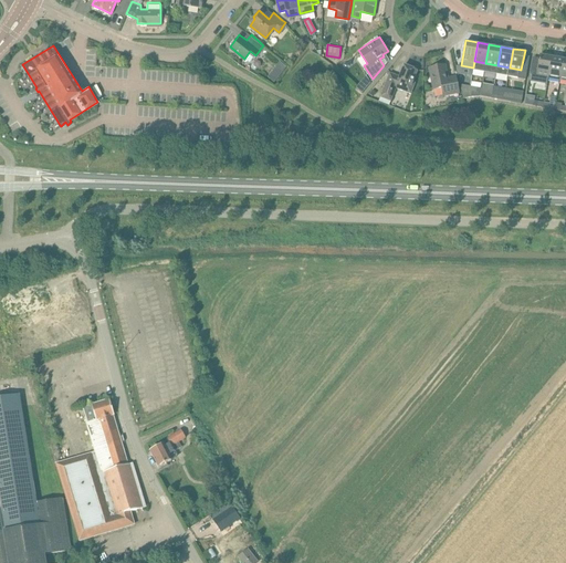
[(540,53),(536,73),(548,75),(552,55),(540,53)]
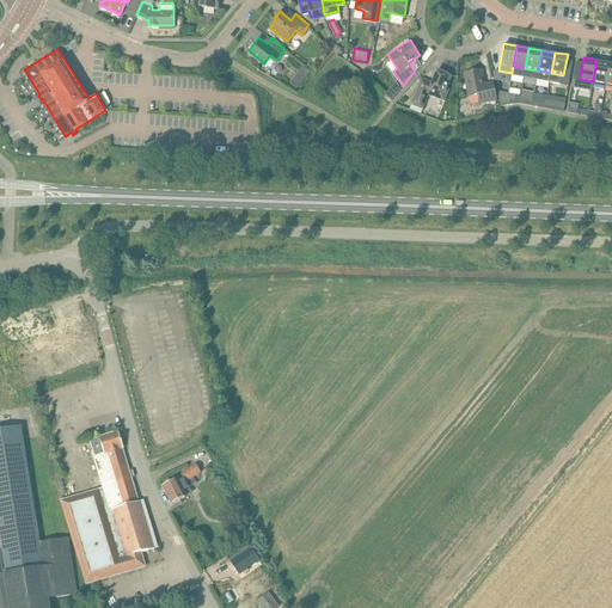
[(610,62),(597,60),(593,81),(605,84),(610,62)]
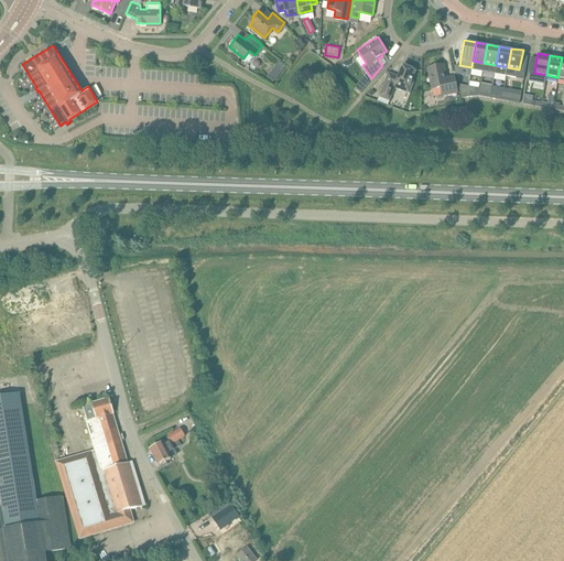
[(427,65),(433,95),(457,89),(455,74),(446,76),(444,62),(427,65)]
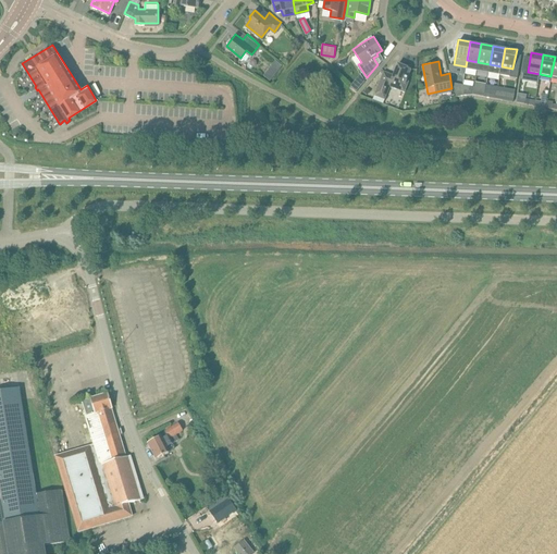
[(380,78),(380,79),(374,93),(384,97),(390,84),(405,90),(409,78),(407,78),(411,68),(398,62),(393,73),(383,70),(383,72),(379,71),(375,76),(380,78)]
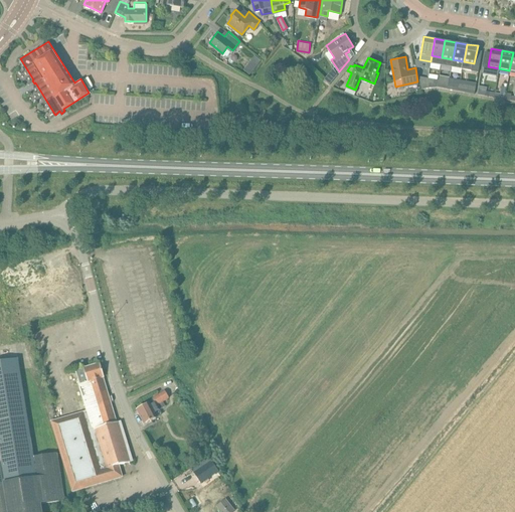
[(333,66),(324,77),(329,82),(337,72),(333,66)]
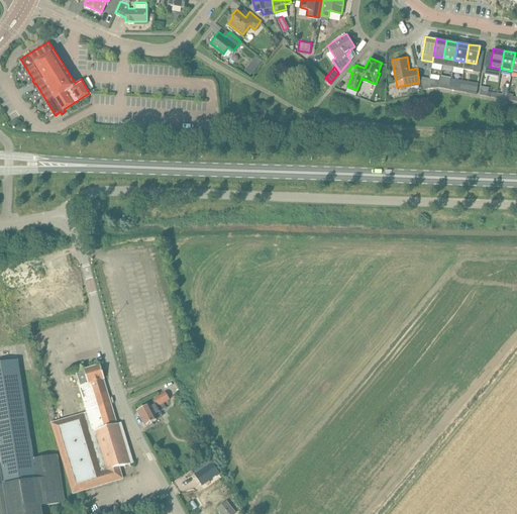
[(428,80),(429,77),(421,75),(420,79),(423,88),(429,87),(428,80)]
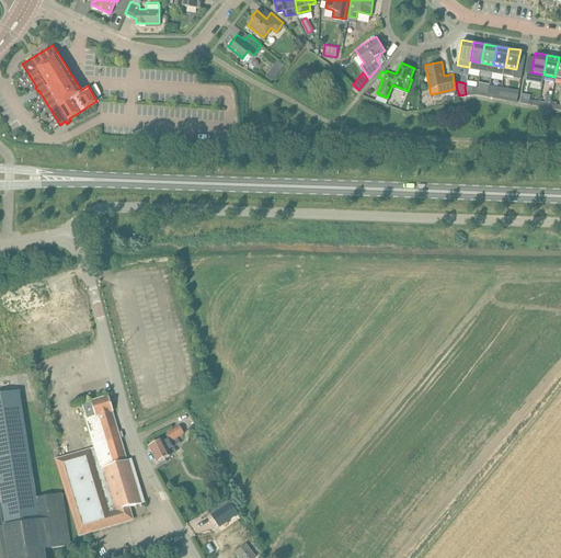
[(476,93),(478,86),(466,83),(465,87),(466,94),(476,93)]
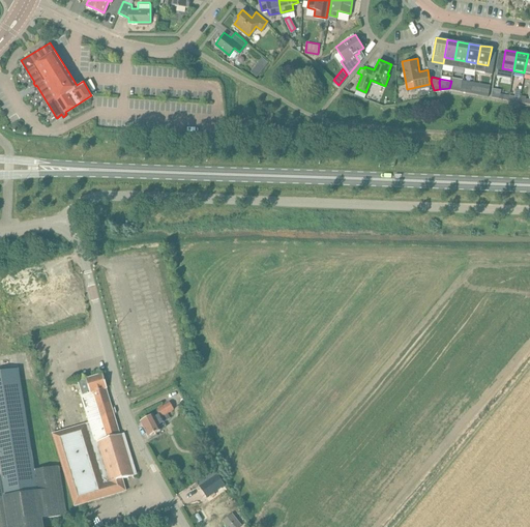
[(451,81),(449,88),(461,90),(462,82),(451,81)]
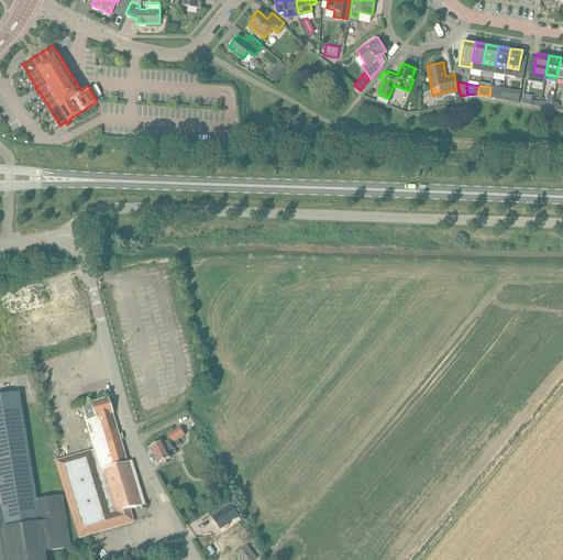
[(490,87),(489,96),(501,98),(503,89),(490,87)]
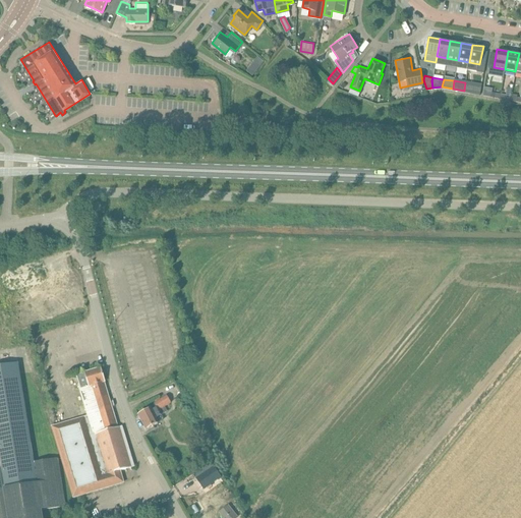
[(465,82),(464,91),(479,93),(481,85),(465,82)]
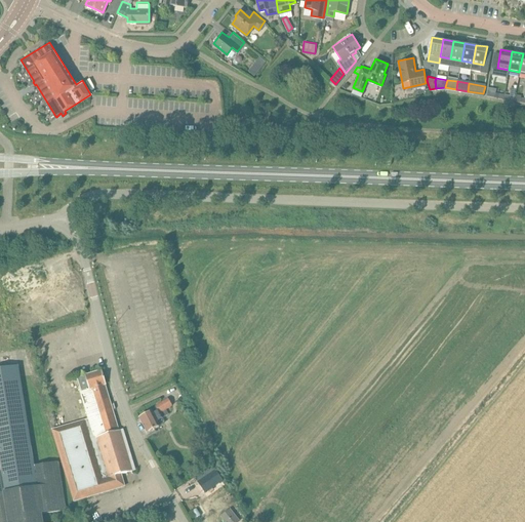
[(510,93),(505,93),(503,97),(515,99),(516,92),(515,92),(516,86),(511,85),(510,93)]
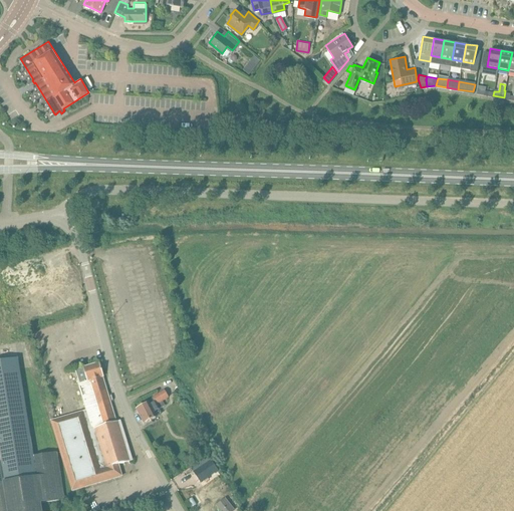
[(33,455),(17,356),(0,358),(0,510),(41,510),(40,501),(64,497),(57,451),(33,455)]
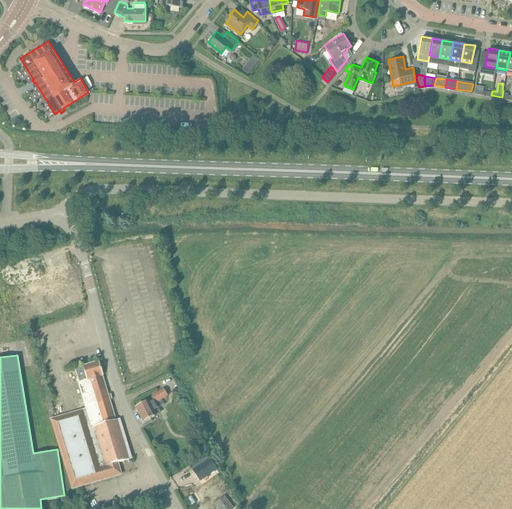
[(86,407),(50,418),(72,487),(121,472),(121,471),(120,472),(116,461),(131,456),(120,417),(116,418),(102,373),(103,373),(98,359),(83,364),(75,367),(79,380),(78,380),(86,407)]
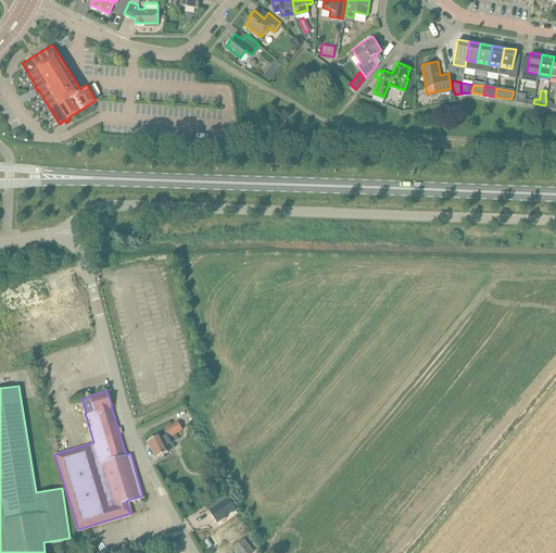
[(182,427),(177,419),(164,427),(169,435),(182,427)]
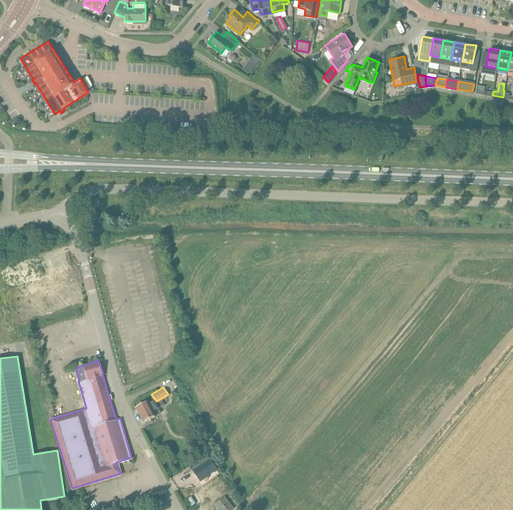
[(148,400),(145,402),(136,406),(143,420),(155,414),(152,410),(158,407),(154,400),(149,402),(148,400)]
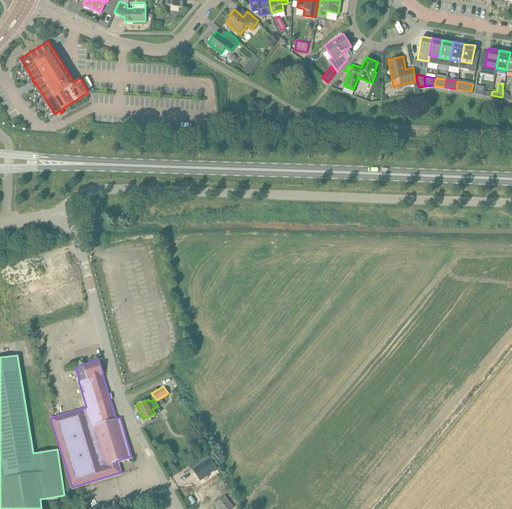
[(213,455),(210,452),(194,463),(197,467),(200,465),(201,466),(211,460),(209,458),(213,455)]
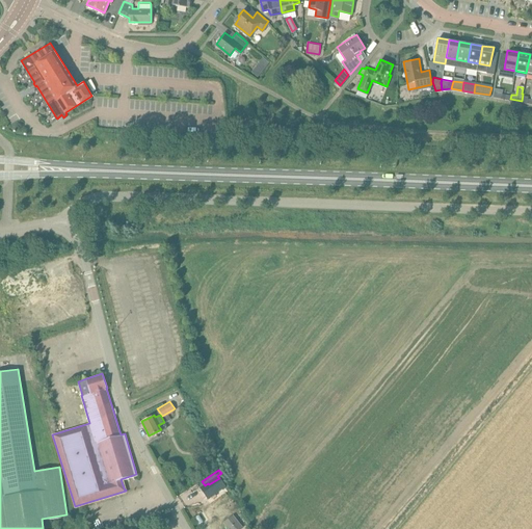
[(233,514),(232,516),(224,522),(230,528),(229,528),(238,528),(242,526),(233,514)]
